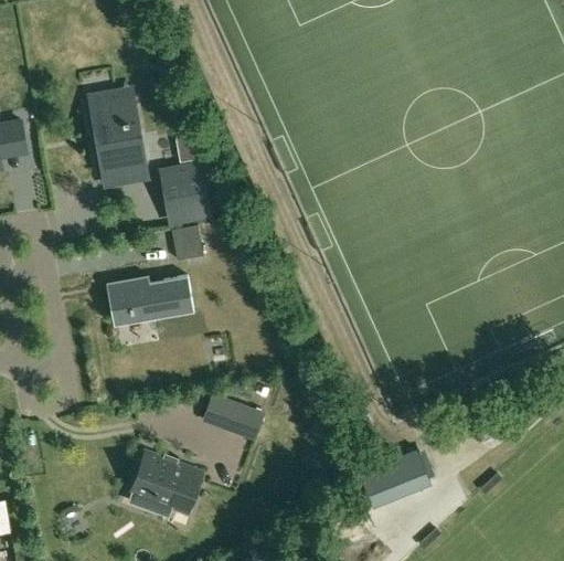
[(92,133),(96,157),(108,155),(113,180),(145,175),(131,99),(113,103),(99,105),(104,131),(92,133)]
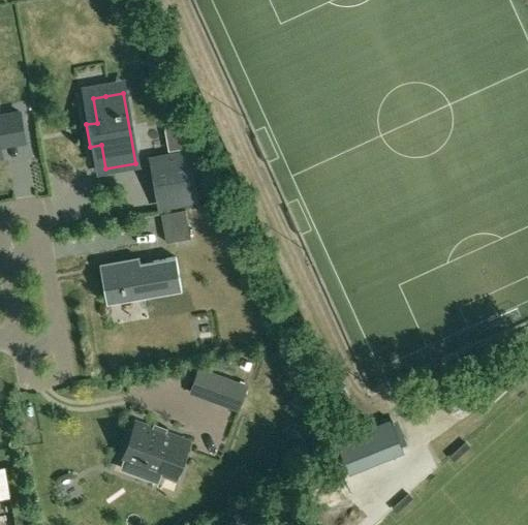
[(0,145),(23,141),(19,118),(0,120),(0,159),(1,159),(0,154),(0,145)]
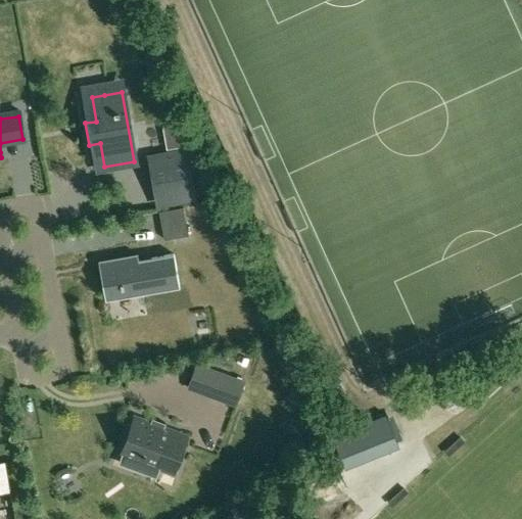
[(182,128),(161,132),(165,153),(186,150),(182,128)]
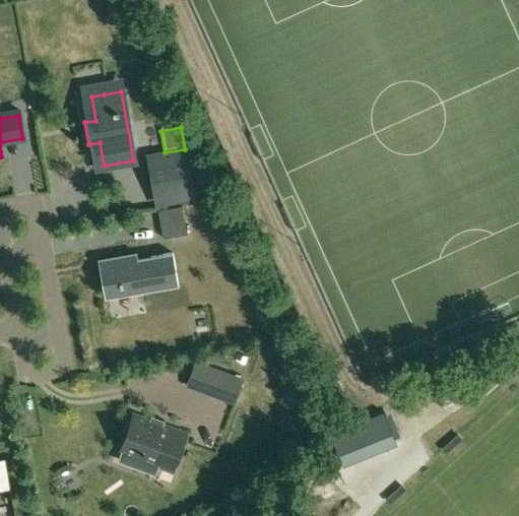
[(155,206),(192,199),(184,155),(147,163),(155,206)]
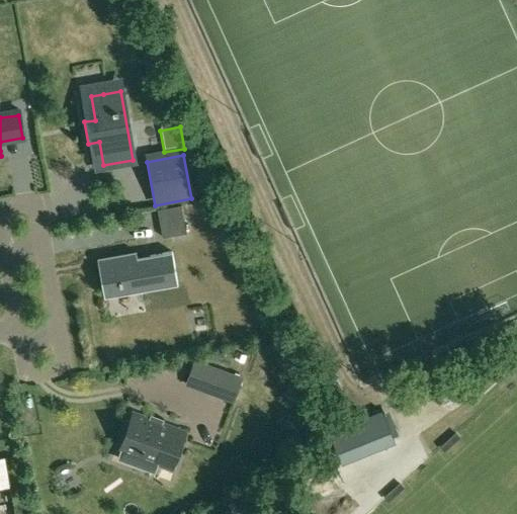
[(187,237),(182,209),(159,213),(164,241),(187,237)]
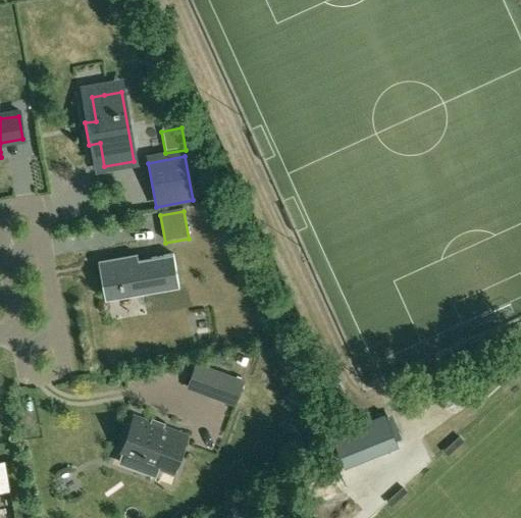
[(99,272),(104,304),(105,304),(105,301),(177,288),(172,257),(137,263),(136,257),(101,263),(102,272),(99,272)]
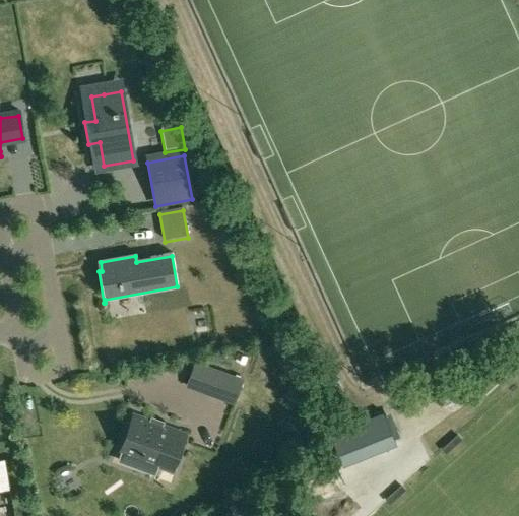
[(187,388),(233,405),(241,384),(195,368),(187,388)]
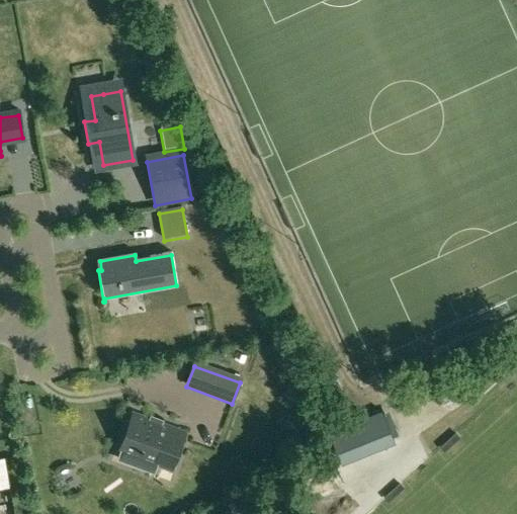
[(162,425),(149,420),(135,415),(131,424),(127,423),(119,446),(138,453),(135,461),(139,463),(140,460),(157,466),(157,468),(172,474),(186,434),(172,429),(162,425)]
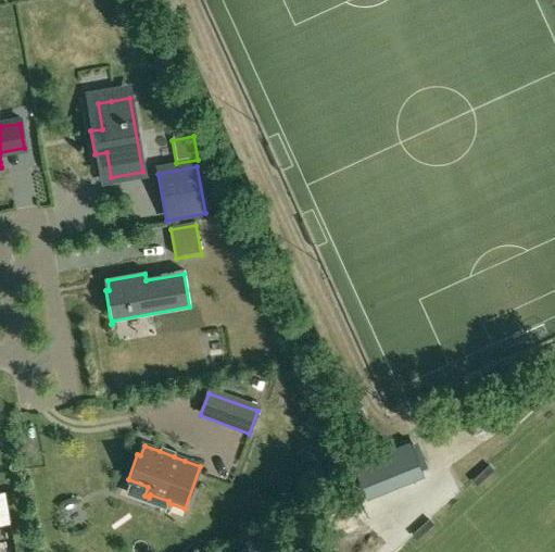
[(367,501),(421,479),(408,447),(354,468),(367,501)]
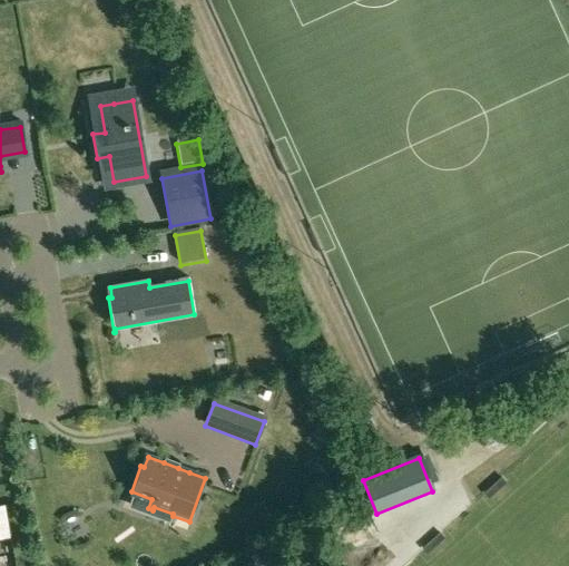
[(16,536),(12,507),(1,508),(5,538),(16,536)]
